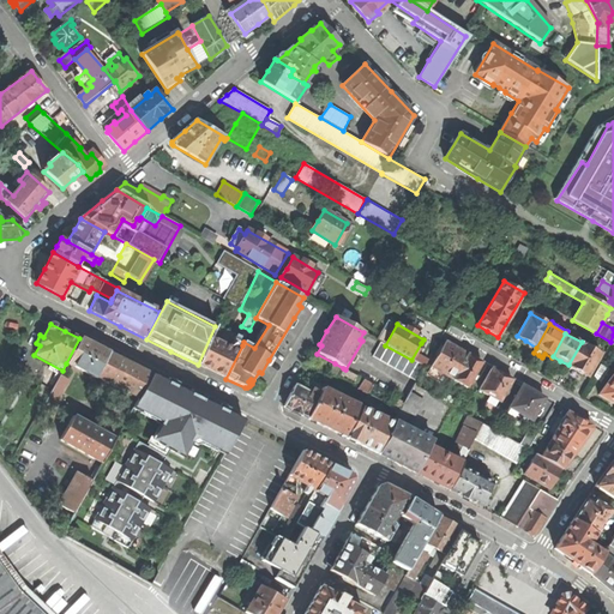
[(95,378),(96,377),(108,354),(94,345),(79,338),(66,363),(95,378)]
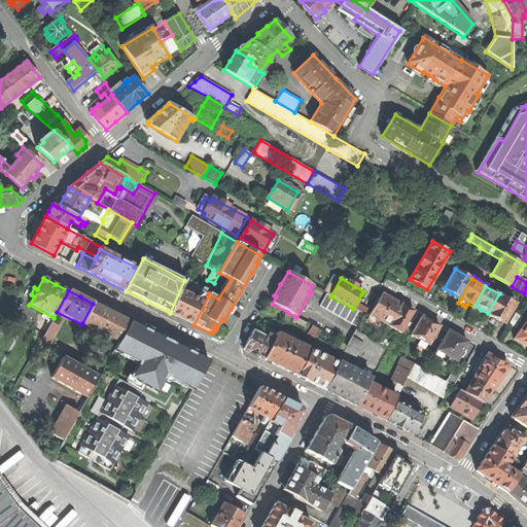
[(180,318),(194,325),(208,296),(203,293),(201,299),(198,300),(180,290),(170,313),(180,318)]
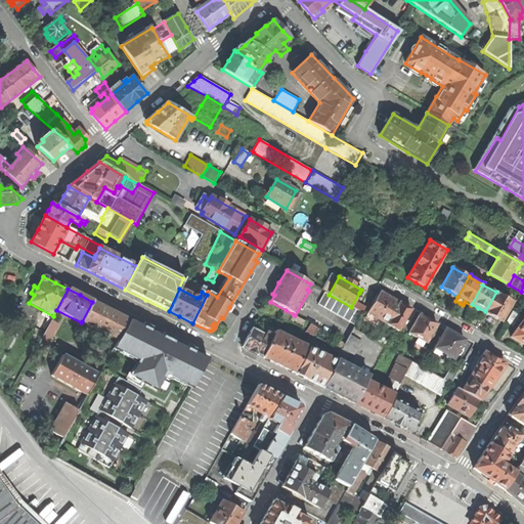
[(355,325),(362,314),(353,308),(351,307),(329,295),(324,292),(318,305),(355,325)]
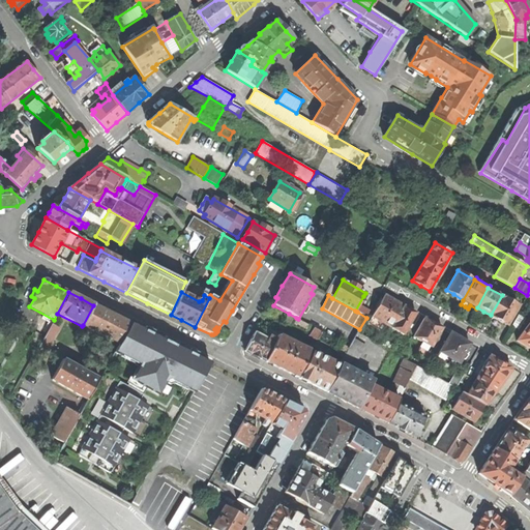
[(385,295),(372,318),(391,328),(404,306),(393,300),(385,295)]
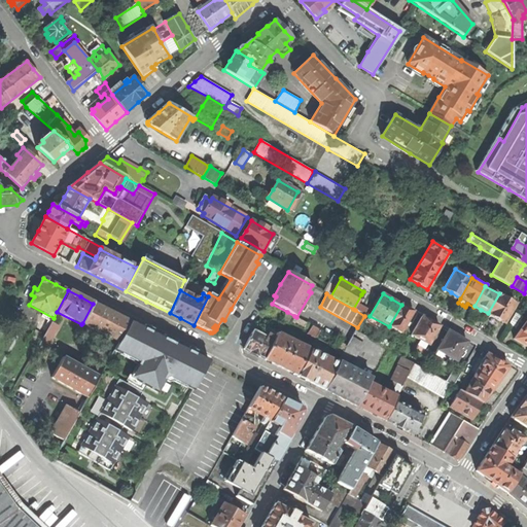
[(503,323),(516,304),(499,293),(488,313),(488,314),(497,319),(503,323)]
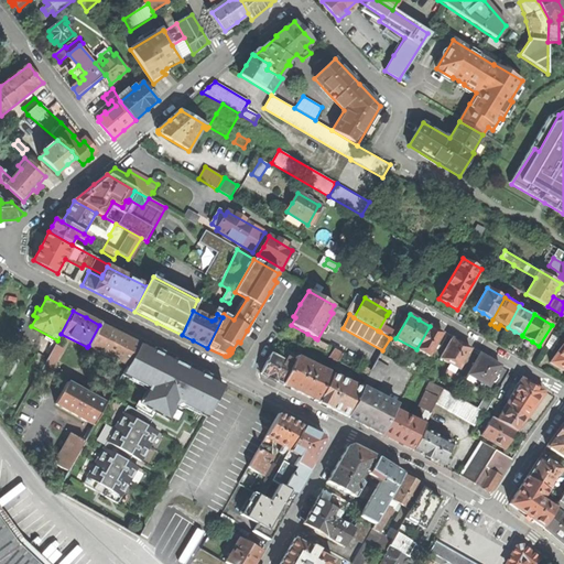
[(387,318),(380,332),(390,338),(393,332),(389,329),(393,322),(387,318)]
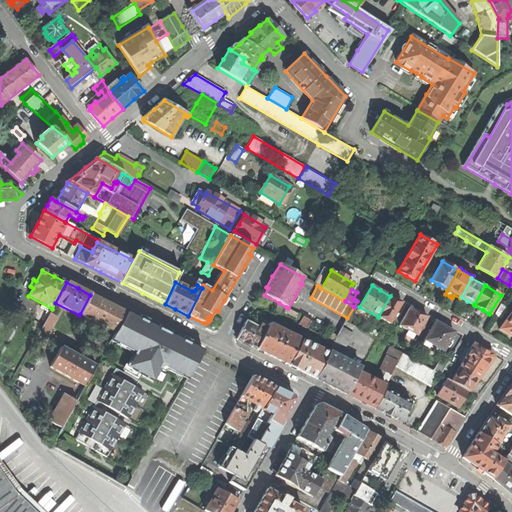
[(80,314),(115,332),(126,312),(107,303),(90,295),(80,314)]
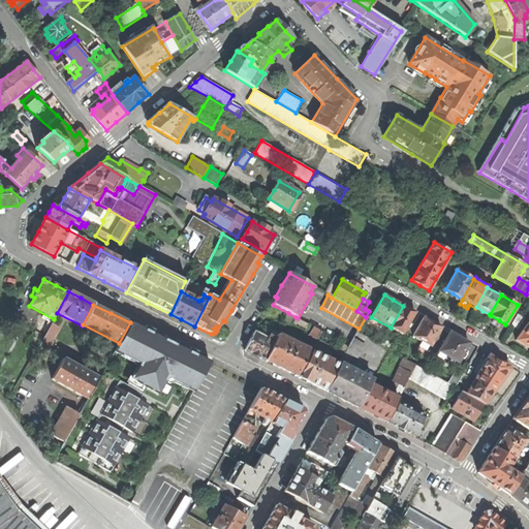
[(409,309),(403,306),(391,328),(403,335),(415,312),(409,309)]
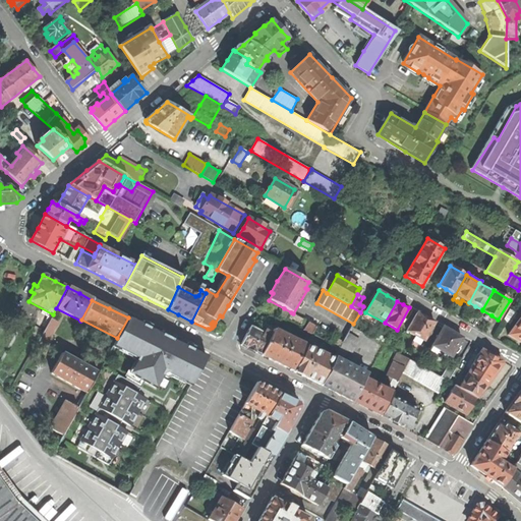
[(287,320),(291,312),(284,308),(280,314),(287,320)]
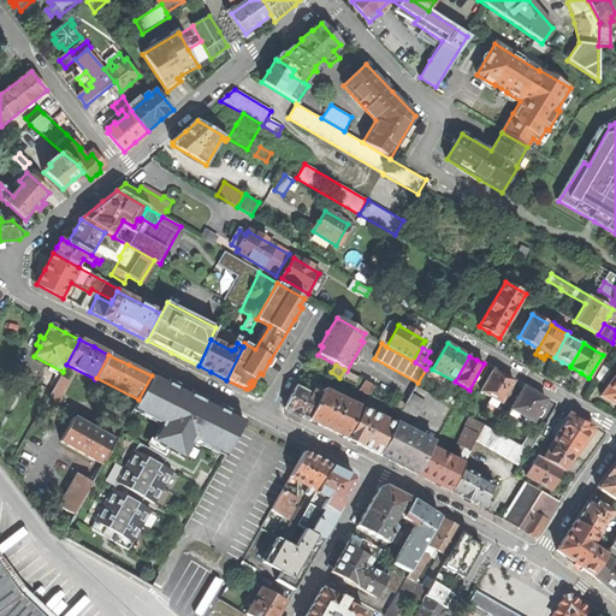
[(610,372),(603,367),(596,380),(603,384),(610,372)]
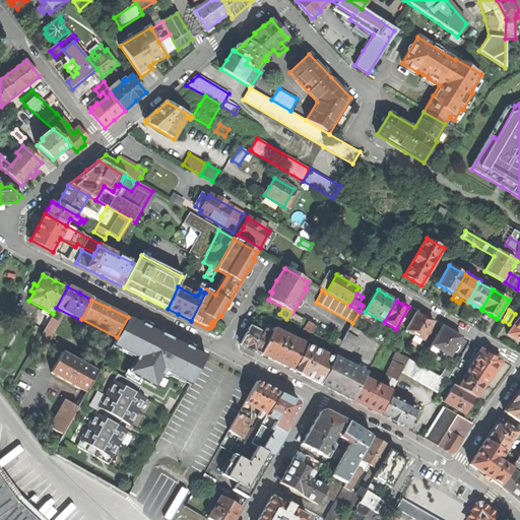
[(425,317),(416,312),(406,330),(415,335),(423,339),(423,340),(434,322),(425,317)]
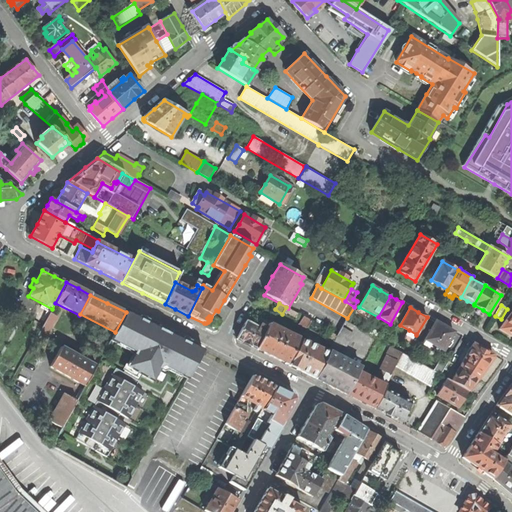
[(511,311),(499,329),(511,336),(511,311)]
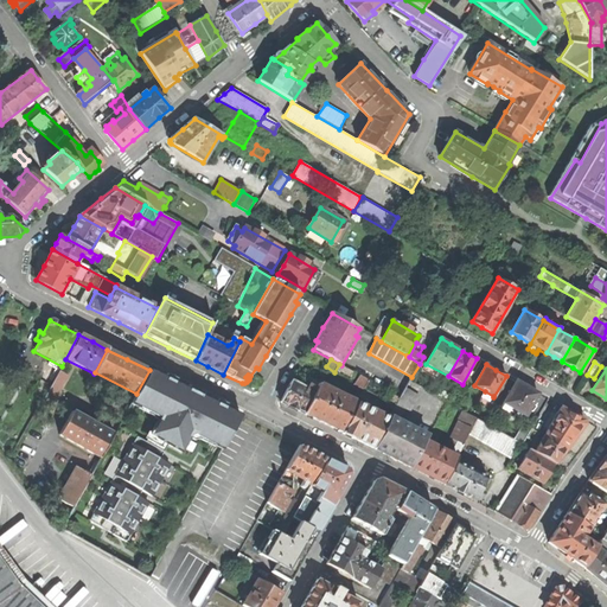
[(225,409),(227,406),(217,400),(215,404),(195,394),(174,383),(176,381),(166,375),(164,378),(149,370),(136,394),(126,414),(140,422),(133,435),(135,436),(89,522),(102,529),(103,526),(114,531),(112,535),(132,545),(148,515),(151,511),(159,494),(161,490),(173,467),(176,465),(177,461),(191,468),(198,455),(206,459),(213,446),(215,447),(221,436),(211,432),(216,425),(217,425),(225,409)]
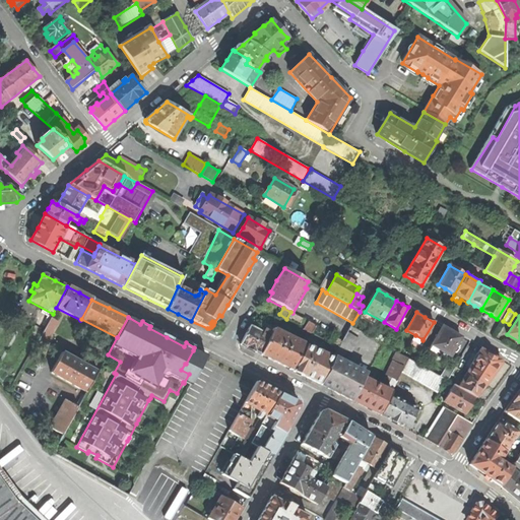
[(57,322),(50,318),(38,340),(44,344),(57,322)]
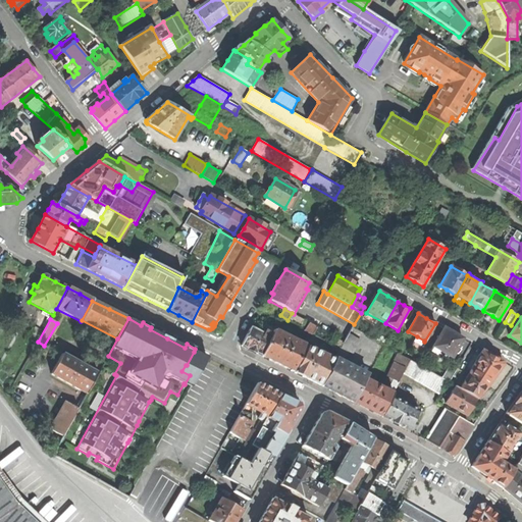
[(305,330),(313,334),(317,327),(309,323),(305,330)]
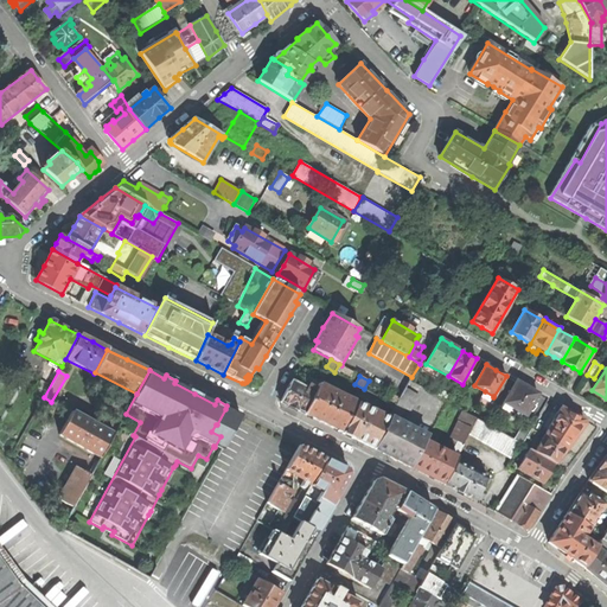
[(314,391),(315,388),(310,385),(307,389),(292,381),(279,402),(291,408),(304,415),(315,393),(314,391)]
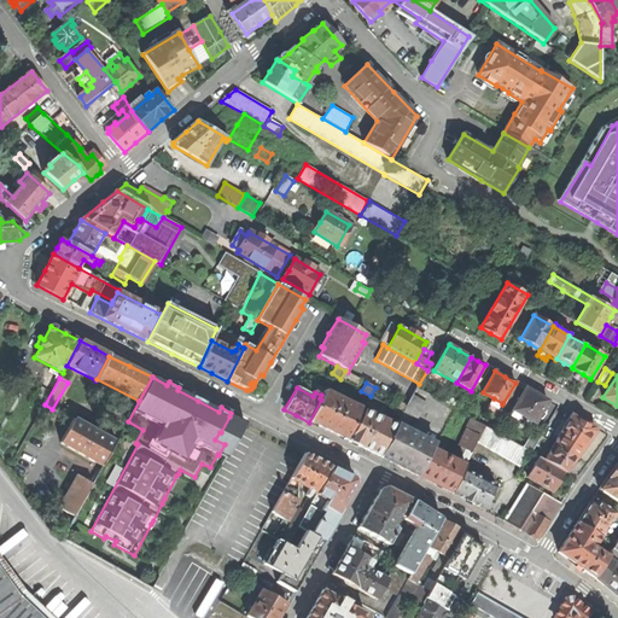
[(522,415),(535,424),(548,401),(537,395),(526,388),(509,417),(518,421),(522,415)]
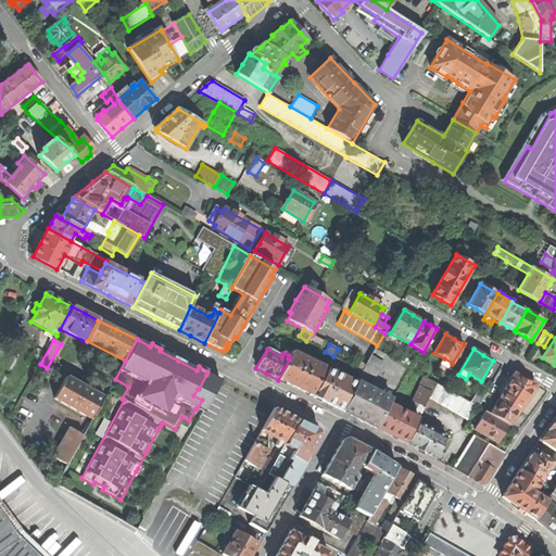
[(291,352),(289,355),(288,358),(289,359),(278,380),(294,388),(313,396),(327,369),(313,362),(312,365),(305,362),(307,359),(291,352)]
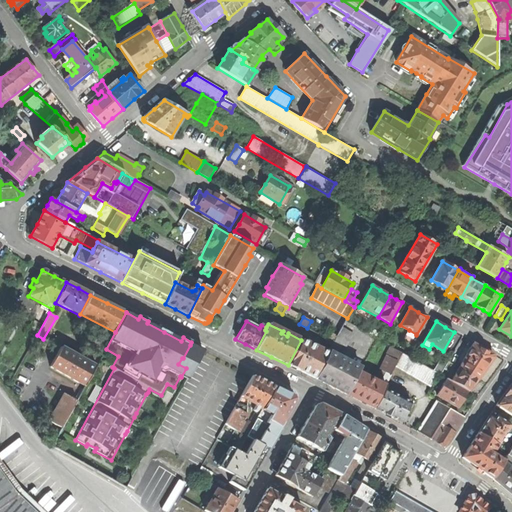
[(342,328),(337,336),(336,339),(347,345),(353,334),(342,328)]
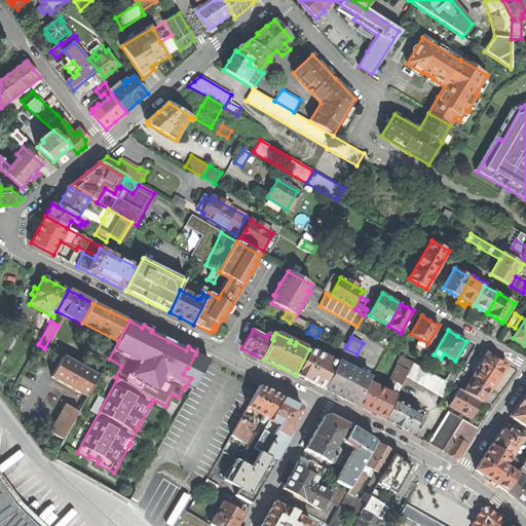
[(315,338),(312,344),(324,350),(327,344),(315,338)]
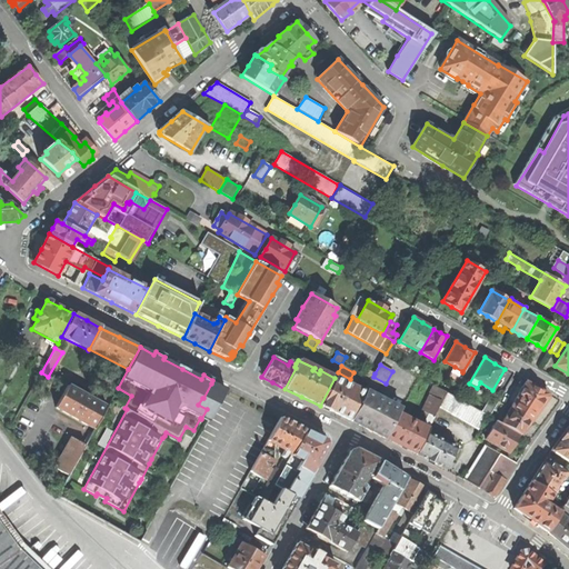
[(459,376),(462,371),(455,367),(451,371),(459,376)]
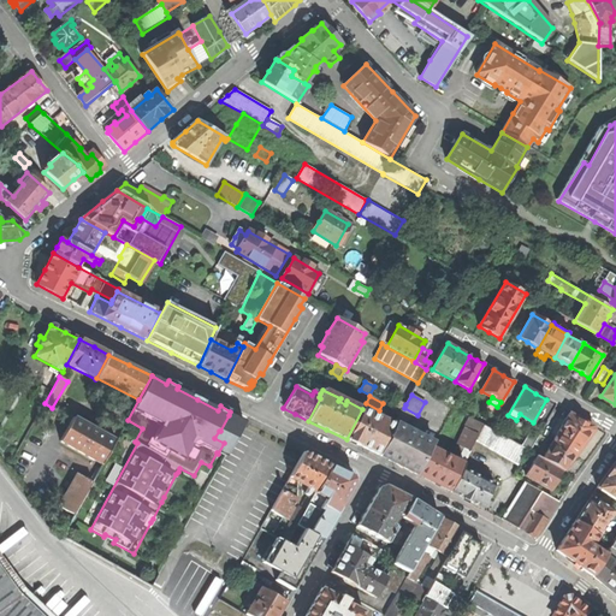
[(404,408),(406,404),(396,400),(392,407),(402,412),(404,408)]
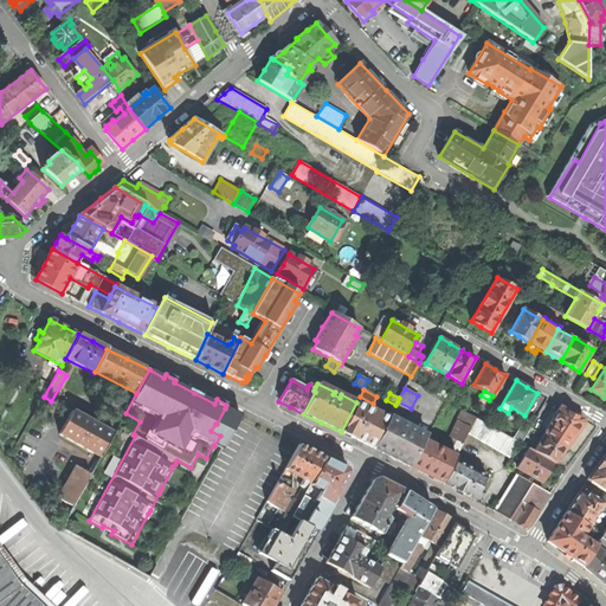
[(481,395),(477,404),(490,412),(495,404),(489,400),(481,395)]
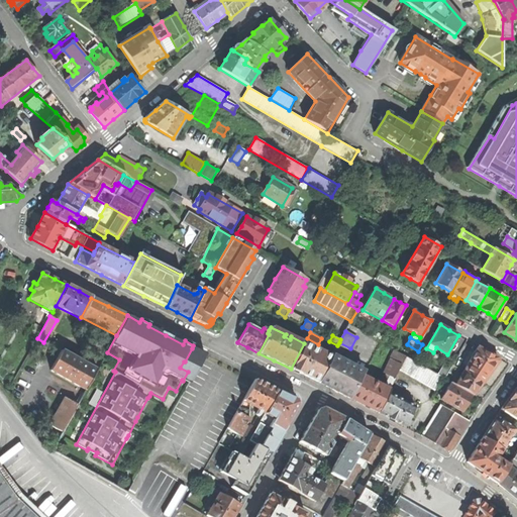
[(331,357),(304,343),(291,369),(303,375),(318,382),(331,357)]
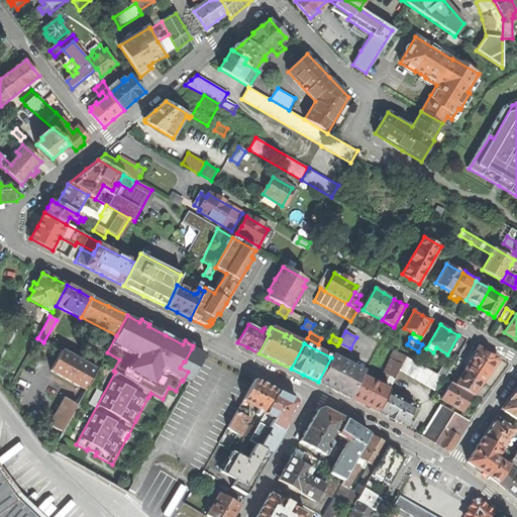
[(358,358),(336,346),(331,357),(318,382),(336,391),(350,398),(362,376),(365,371),(337,356),(339,353),(355,363),(358,358)]
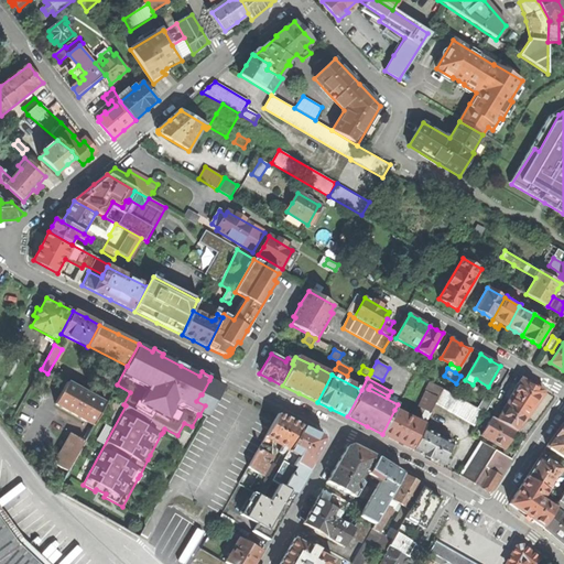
[(532,384),(521,378),(506,405),(527,418),(544,394),(543,391),(532,384)]
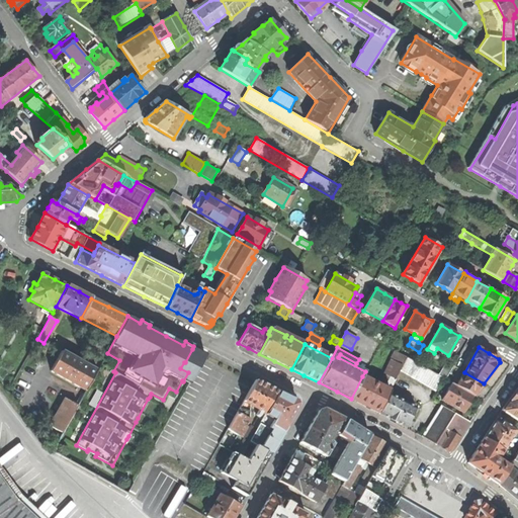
[(205,355),(192,349),(185,362),(184,362),(180,368),(188,372),(183,381),(189,383),(205,355)]
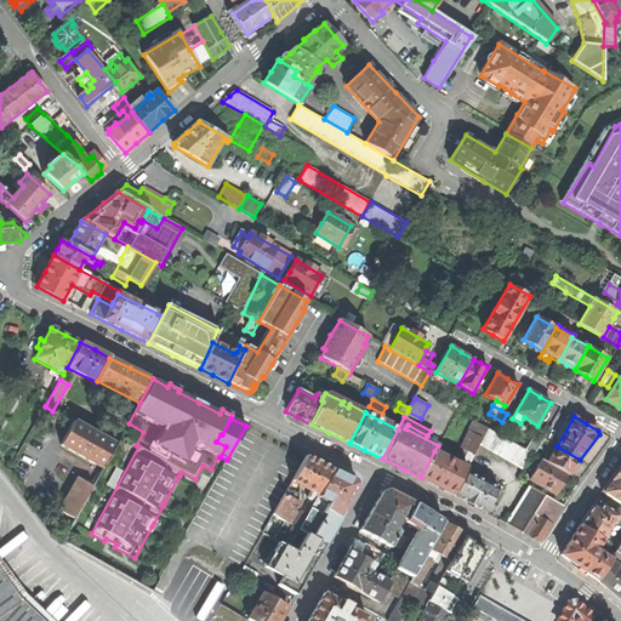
[(484,436),(488,429),(473,421),(469,428),(484,436)]
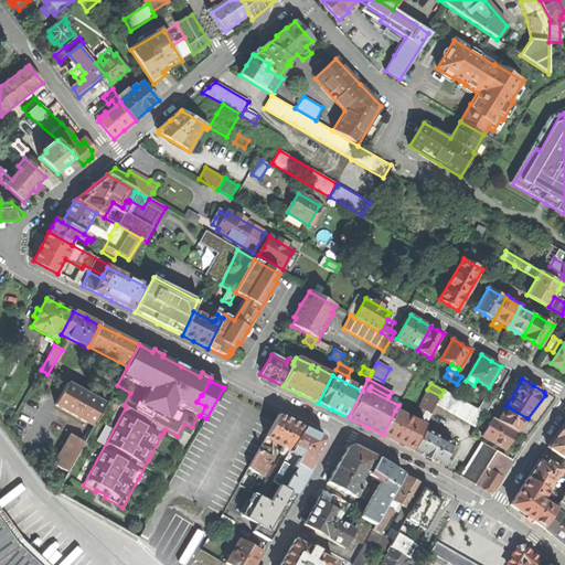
[(84,393),(67,384),(54,405),(93,426),(105,405),(84,393)]
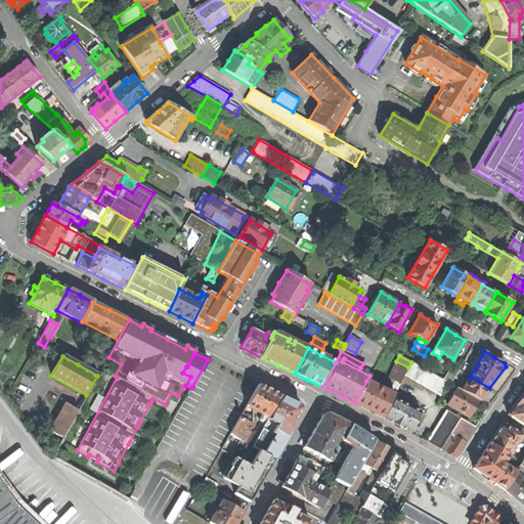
[(466,358),(459,370),(466,375),(473,362),(466,358)]
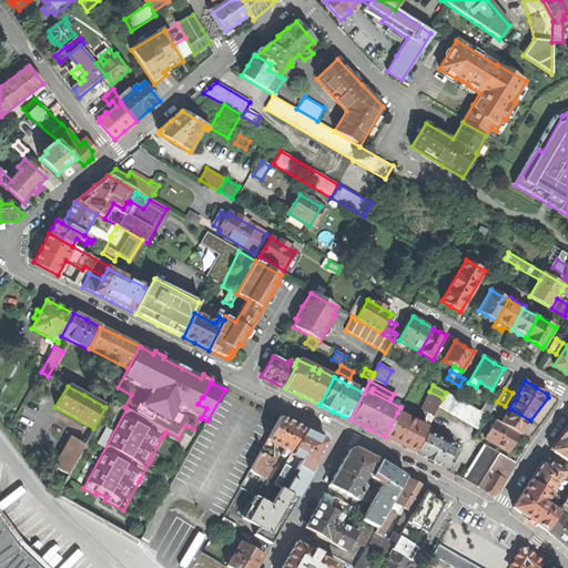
[(482,412),(446,393),(443,398),(442,402),(438,406),(477,428),(485,414),(482,412)]
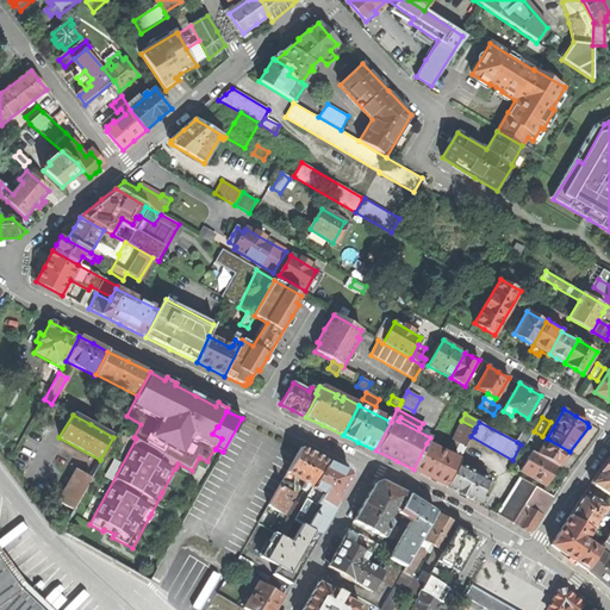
[(454,458),(427,443),(414,470),(428,478),(446,487),(458,464),(471,436),(474,431),(460,424),(452,440),(460,444),(456,452),(456,453),(454,458)]
